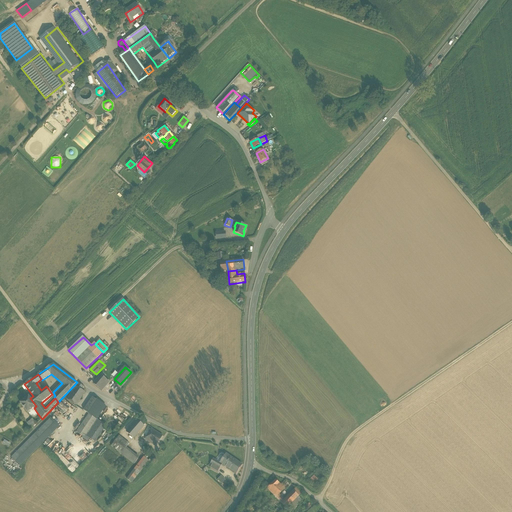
[(97,376),(90,384),(99,390),(100,389),(105,383),(97,376)]
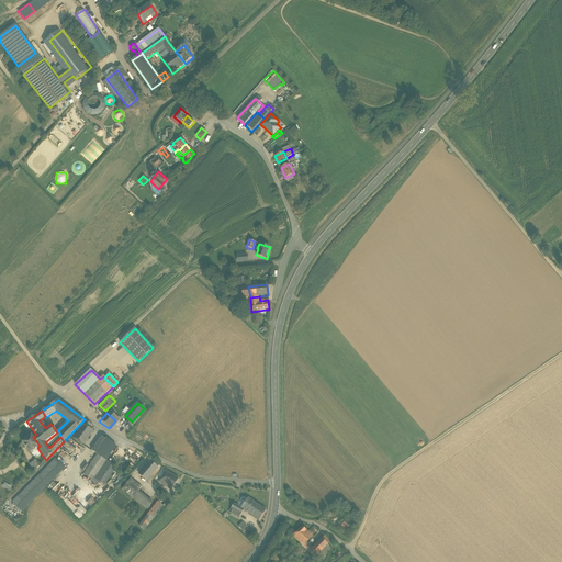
[(116,418),(115,420),(110,427),(114,430),(121,423),(116,418)]
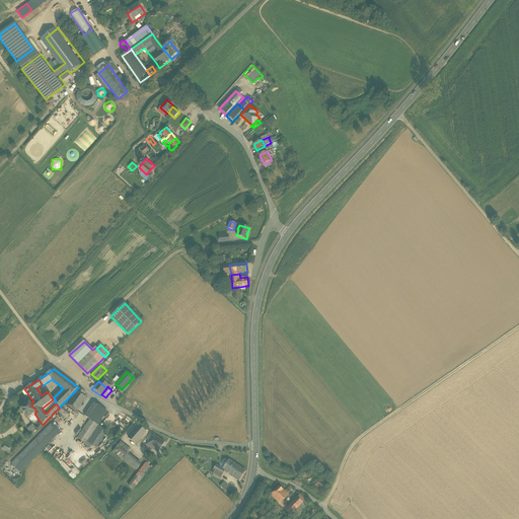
[(77,391),(68,404),(77,411),(86,397),(81,393),(77,391)]
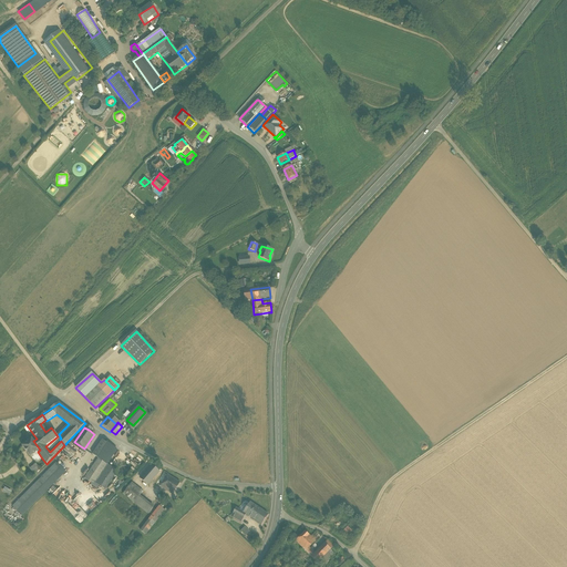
[(31,457),(38,452),(40,450),(33,441),(32,439),(22,446),(31,457)]
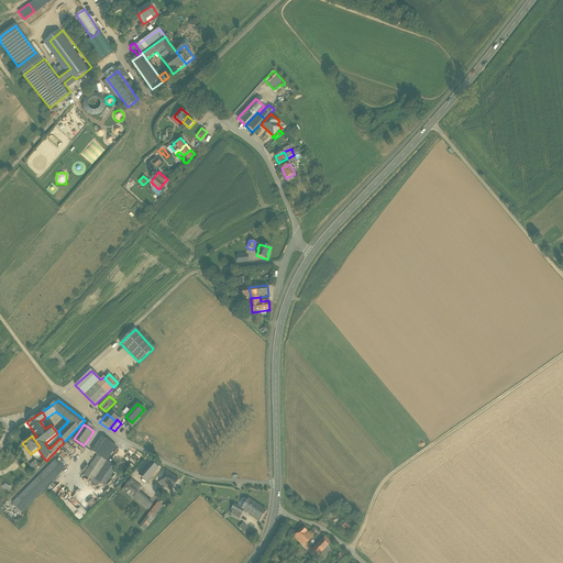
[(116,446),(101,437),(92,451),(98,455),(106,461),(116,446)]
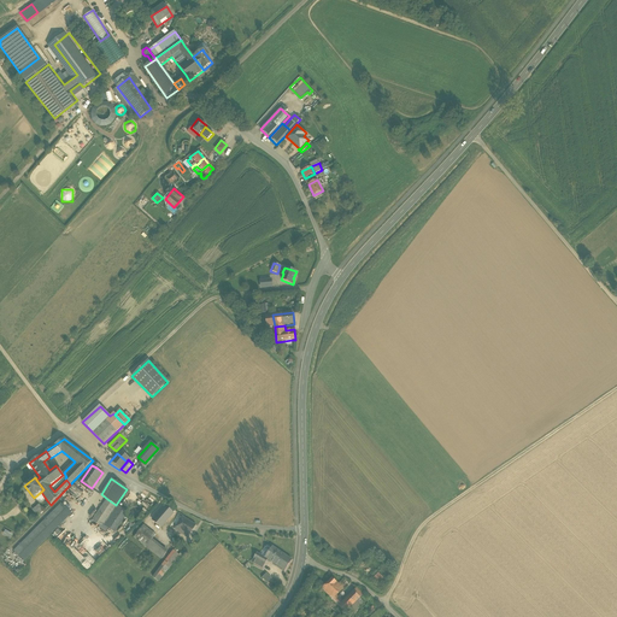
[(46,499),(41,492),(34,498),(39,505),(46,499)]
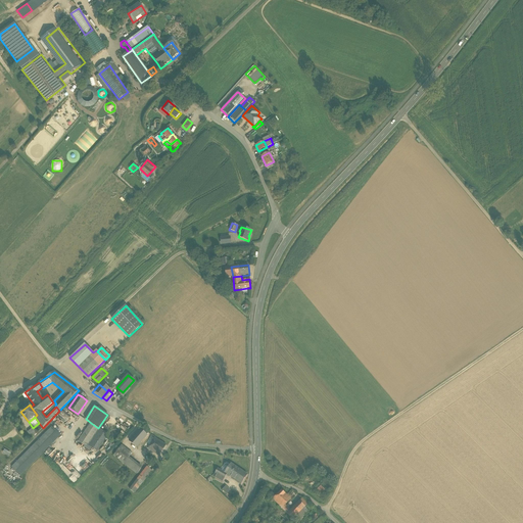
[(86,446),(98,428),(91,423),(78,441),(86,446)]
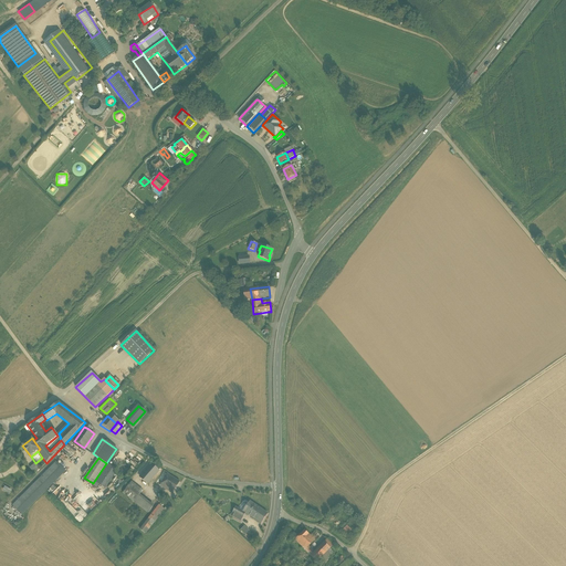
[(65,471),(56,462),(12,505),(22,515),(65,471)]
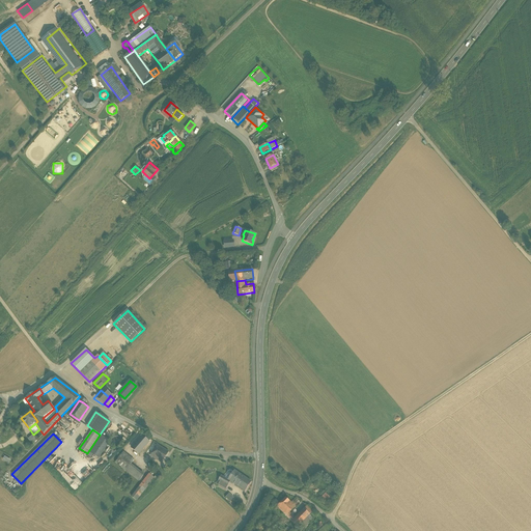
[(37,440),(33,435),(28,439),(32,445),(37,440)]
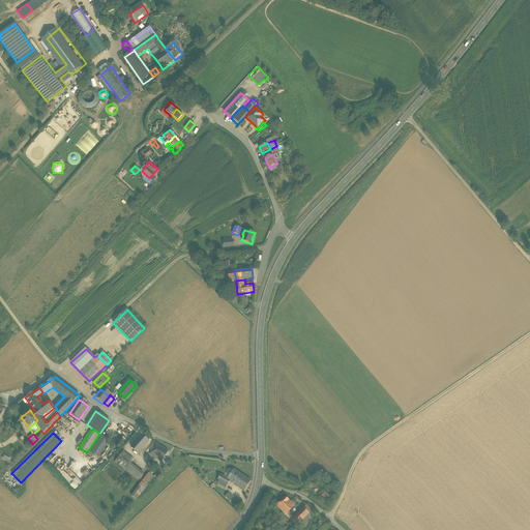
[(102,435),(91,452),(98,458),(110,440),(102,435)]
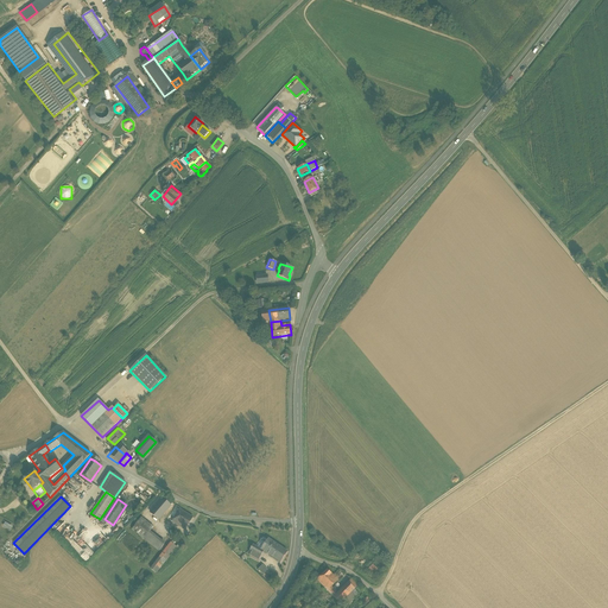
[(163,499),(150,513),(158,519),(162,517),(171,505),(163,499)]
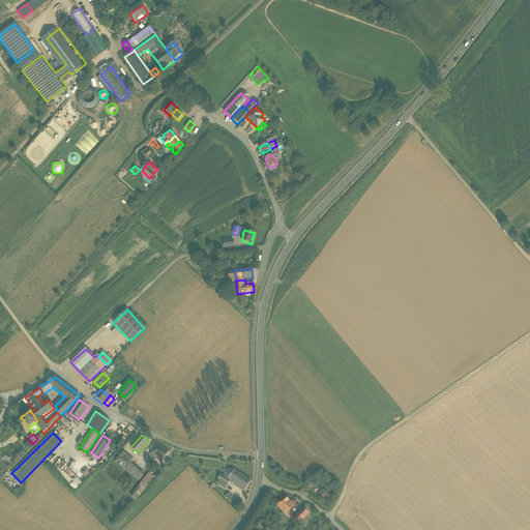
[(115,436),(114,436),(113,437),(112,438),(111,439),(111,441),(111,442),(111,443),(112,444),(113,445),(114,446),(116,446),(117,446),(118,445),(120,445),(120,443),(121,442),(121,441),(121,439),(120,438),(119,437),(118,436),(117,436),(115,436)]
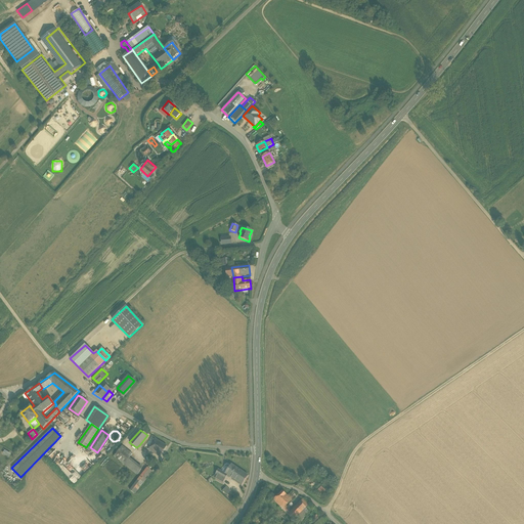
[(155,439),(148,450),(160,456),(167,446),(155,439)]
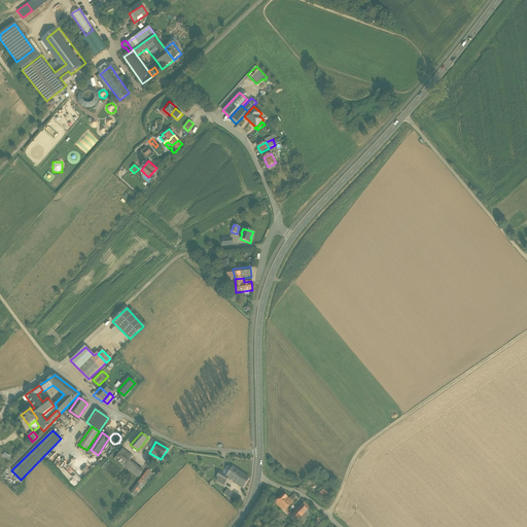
[(124,448),(114,459),(126,467),(124,469),(131,476),(132,473),(138,478),(144,470),(134,463),(137,459),(124,448)]
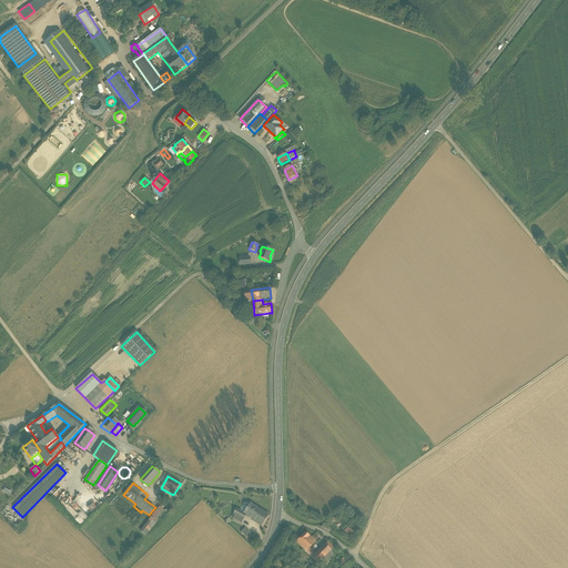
[(244,521),(247,514),(254,503),(252,500),(249,504),(246,503),(243,509),(236,505),(234,510),(236,513),(236,518),(244,521)]
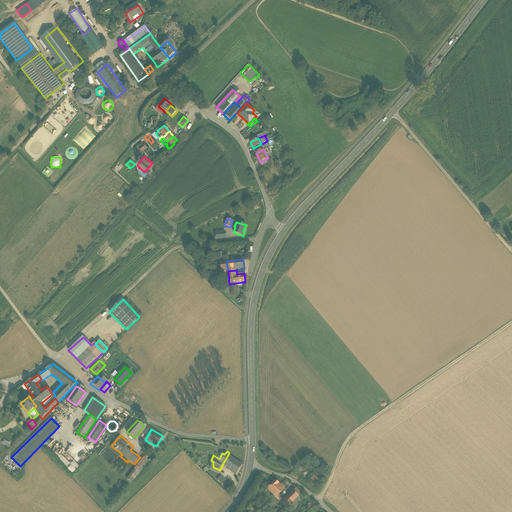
[(229,453),(223,463),(238,472),(244,462),(229,453)]
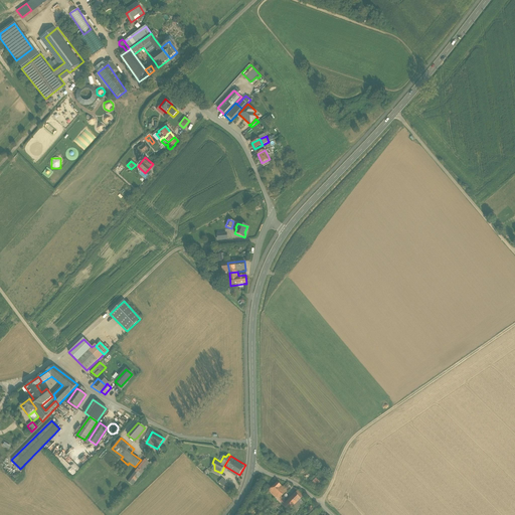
[(150,464),(145,460),(127,482),(132,486),(150,464)]
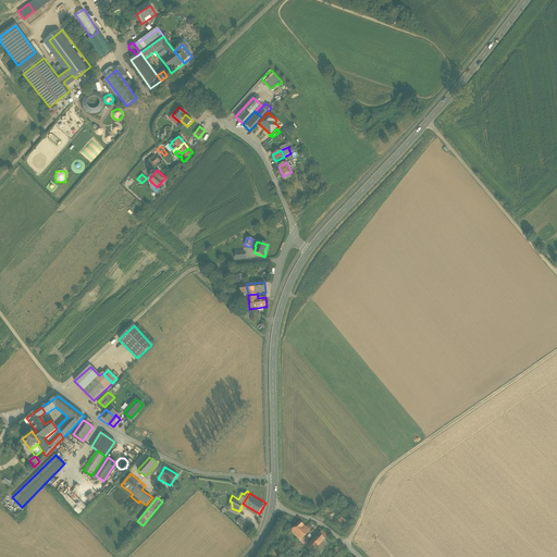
[(343,517),(338,522),(344,527),(348,521),(343,517)]
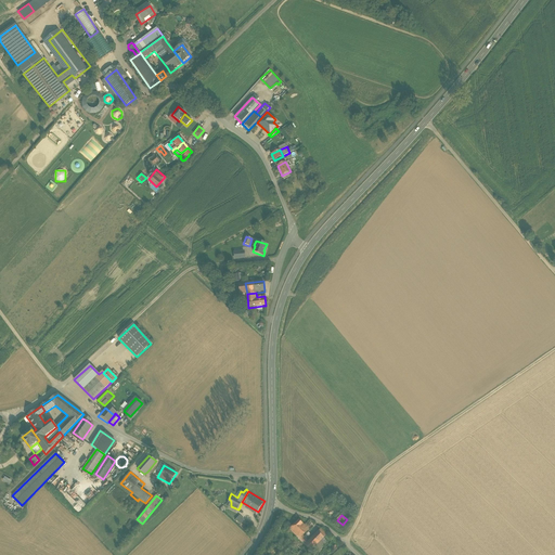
[(240,516),(235,520),(240,525),(244,520),(240,516)]
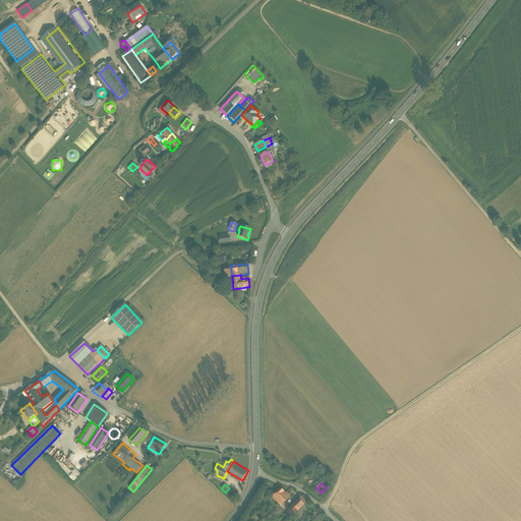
[(283,486),(276,493),(274,495),(287,511),(291,508),(286,501),(294,494),(291,490),(288,493),(283,486)]
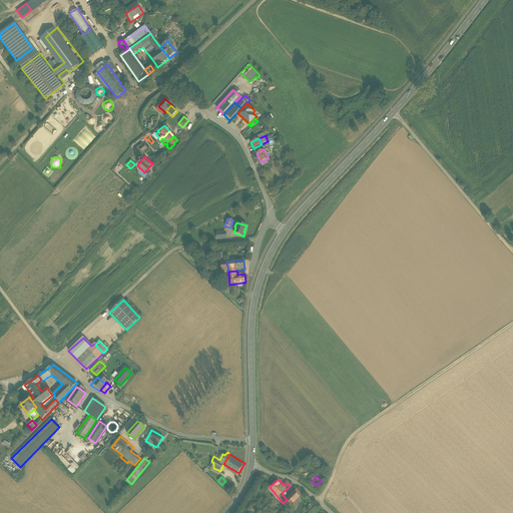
[(297,489),(287,499),(293,505),(303,496),(297,489)]
